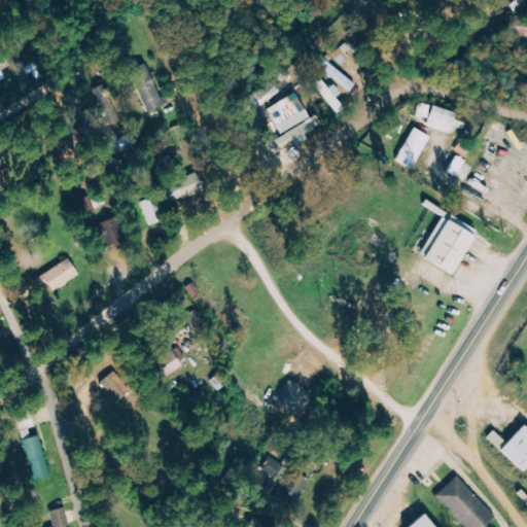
[(526,39),(526,18),(508,18),(508,39),(526,39)]
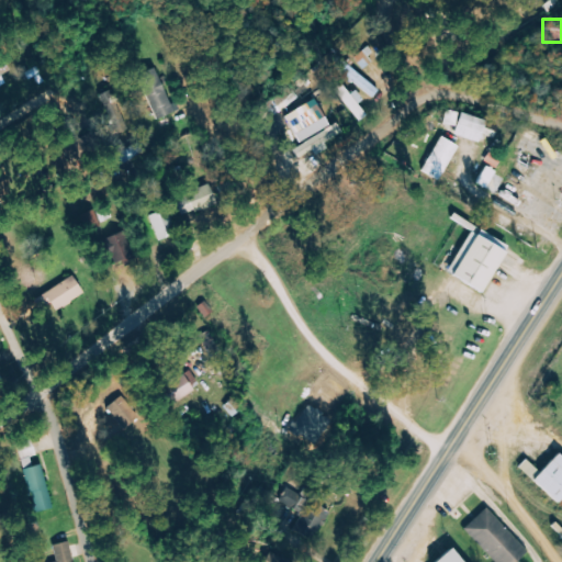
[(373,99),(380,91),(340,59),(335,66),(373,99)]
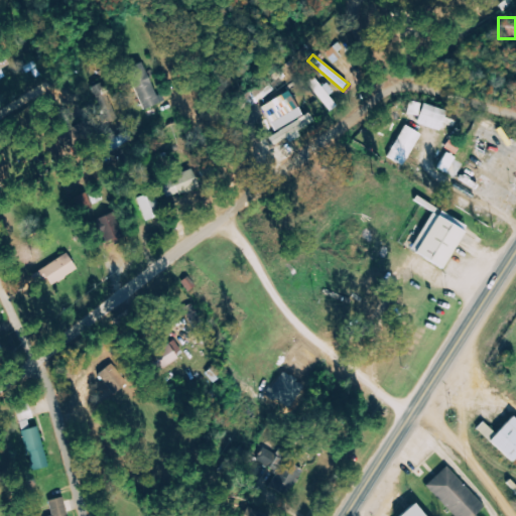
[(127,70),(145,110),(160,104),(143,62),(127,70)]
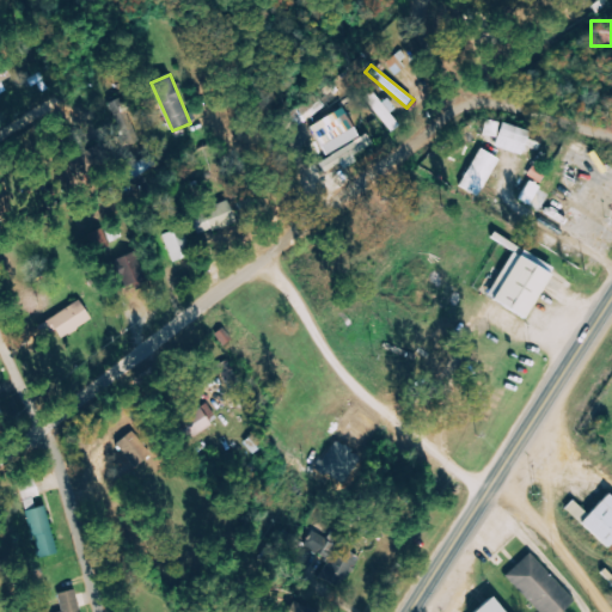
[(483,135),(496,139),(494,147),(521,155),(528,132),(488,120),(483,135)]
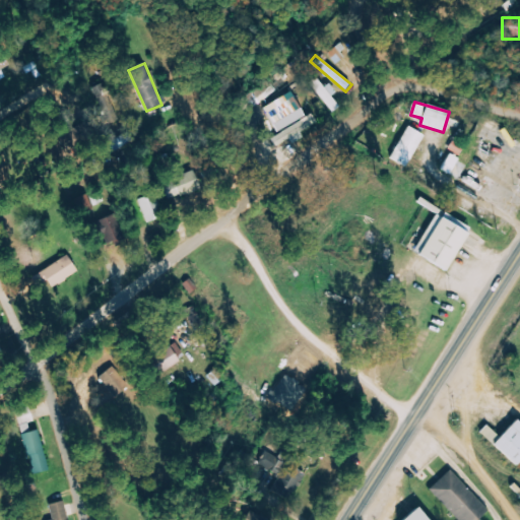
[(300,131),(316,124),(309,110),(277,124),(281,134),(271,138),(275,147),(289,141),(290,144),(303,139),(300,131)]
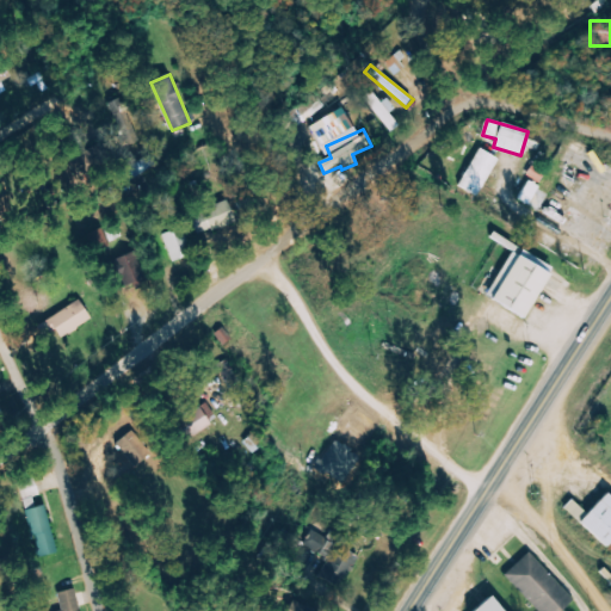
[(458,189),(479,198),(498,158),(476,149),(458,189)]
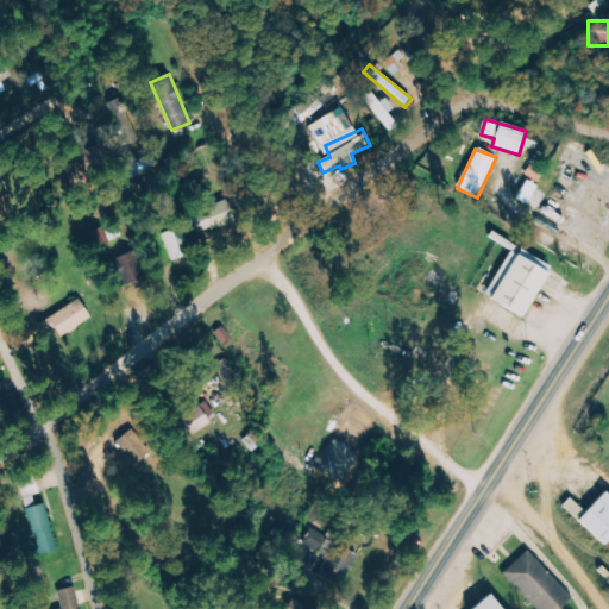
[(192,211),(196,232),(233,224),(228,202),(192,211)]
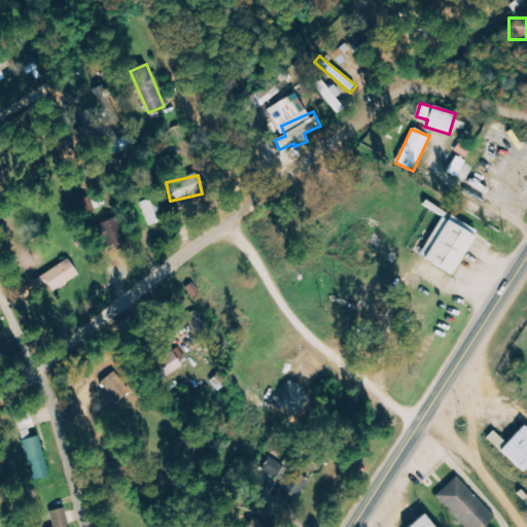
[(139,203),(146,226),(162,221),(154,198),(139,203)]
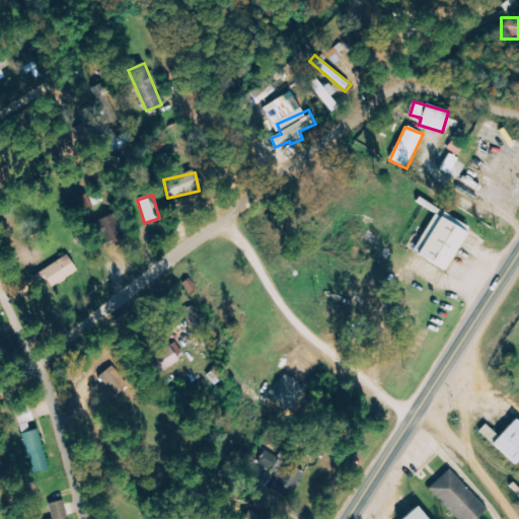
[(106,244),(120,237),(108,215),(94,222),(106,244)]
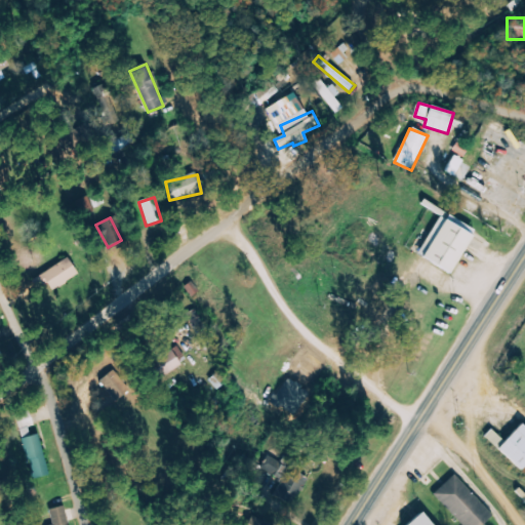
[(472,237),(438,217),(416,255),(449,275),(472,237)]
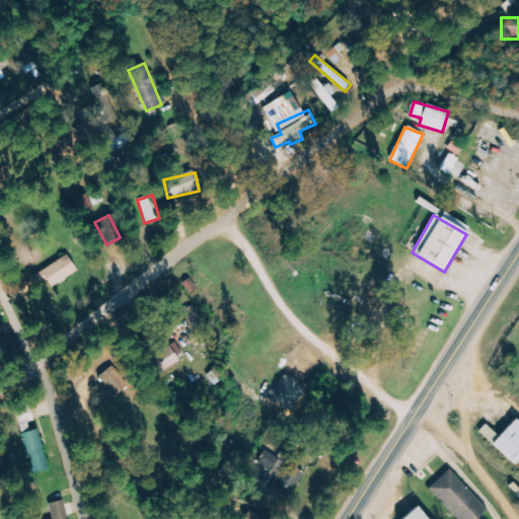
[(47,288),(77,274),(69,255),(38,271),(47,288)]
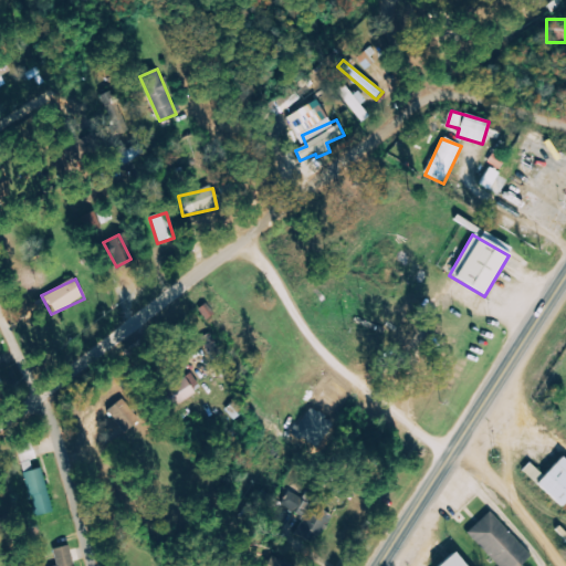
[(200,339),(210,355),(219,349),(210,334),(200,339)]
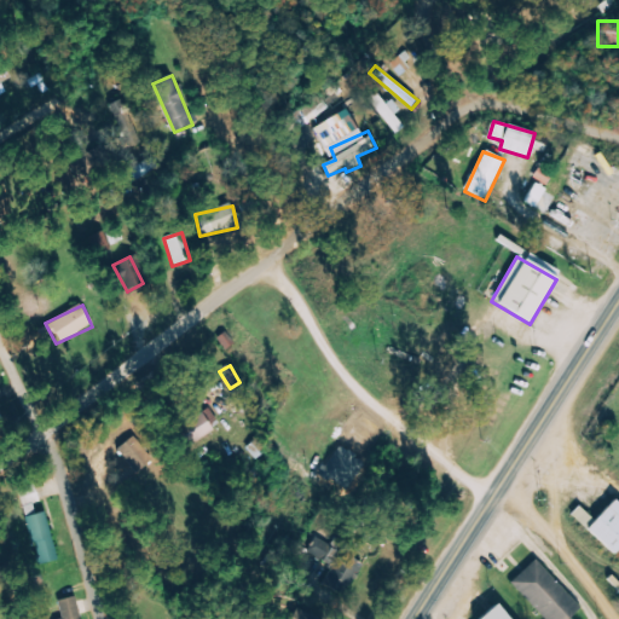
[(186,445),(220,428),(210,410),(177,428),(186,445)]
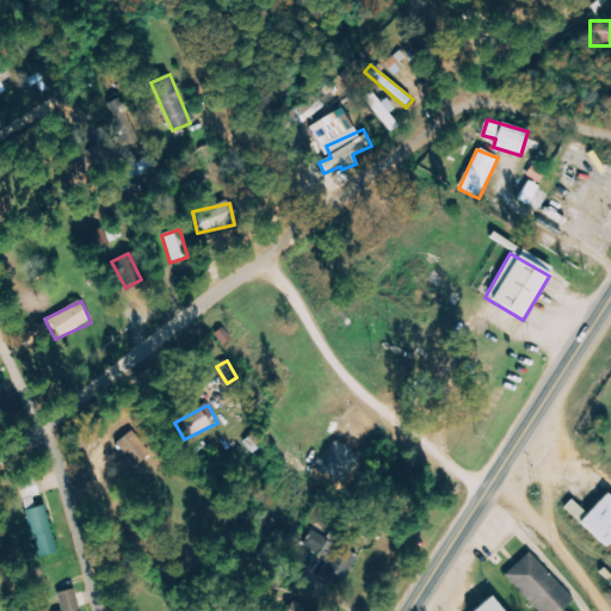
[(121,450),(112,457),(128,474),(150,454),(130,431),(115,445),(121,450)]
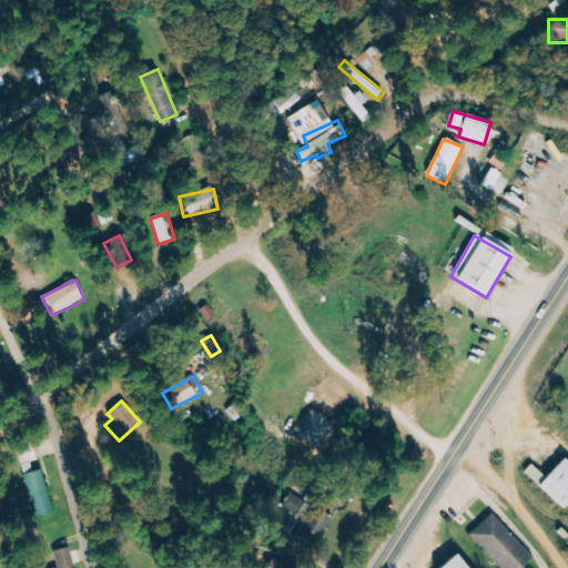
[(537,487),(563,510),(567,504),(567,464),(563,459),(537,487)]
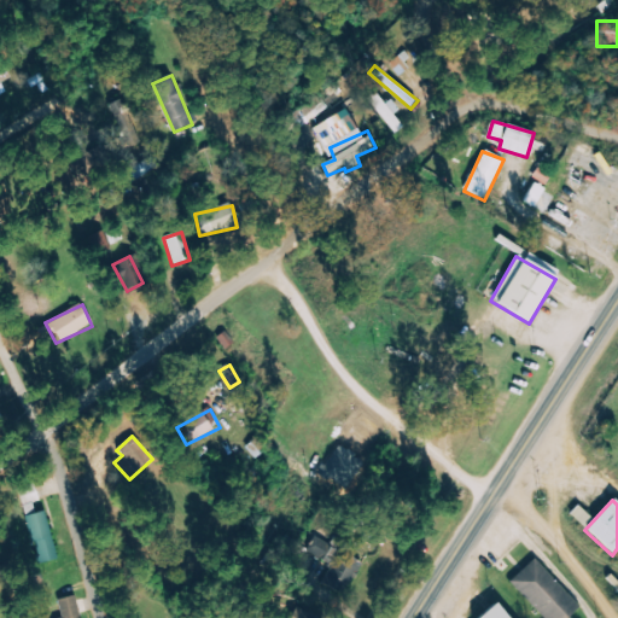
[(570,514),(583,528),(592,519),(577,506),(570,514)]
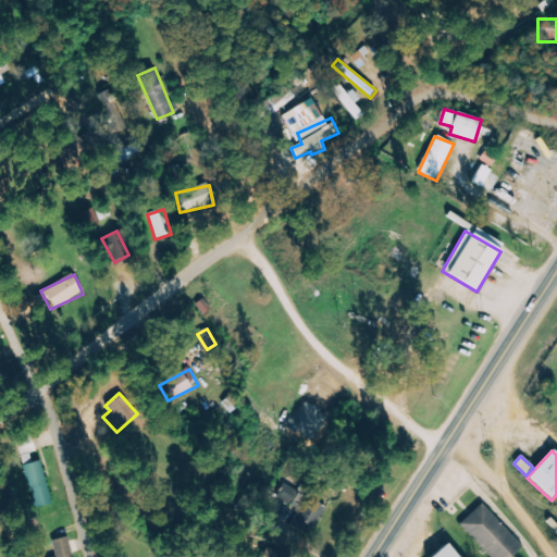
[(52,504),(40,460),(20,467),(33,509),(52,504)]
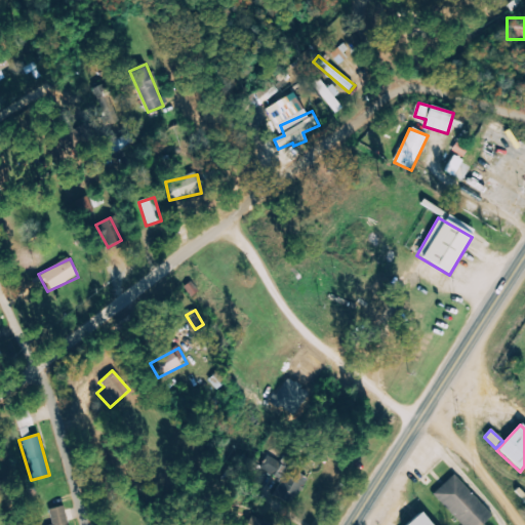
[(272,491),(289,506),(308,482),(291,468),(295,462),(286,455),(281,462),(271,455),(261,468),(279,481),(272,491)]
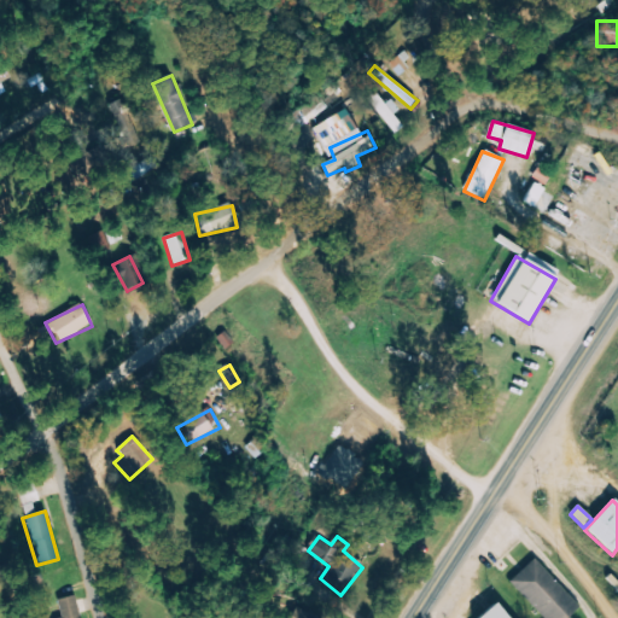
[(509,583),(542,617),(566,617),(578,607),(534,560),(509,583)]
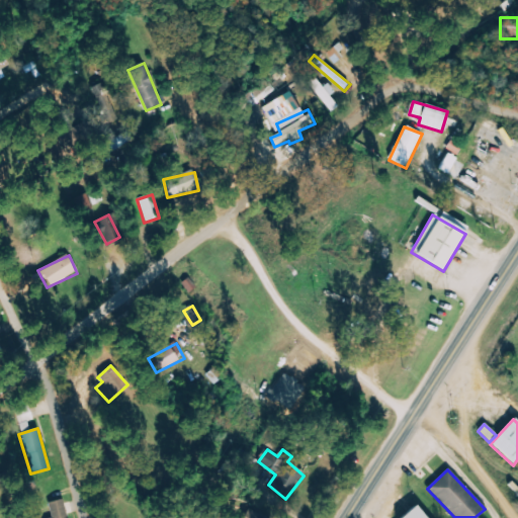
[(67,517),(63,500),(50,503),(52,517),(67,517)]
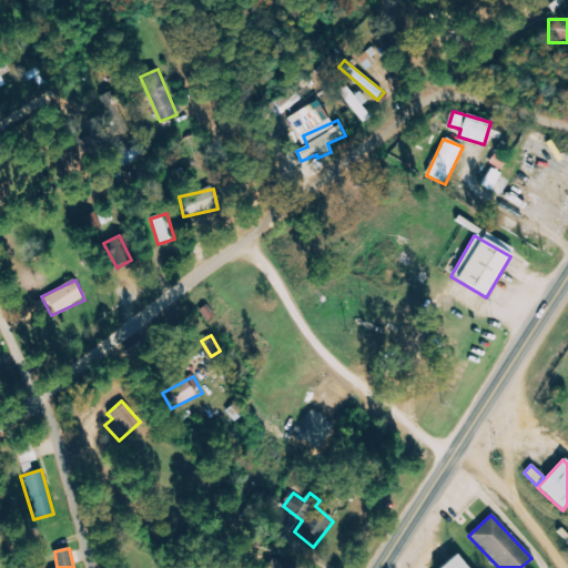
[(464,567),(454,555),(437,567),(464,567)]
